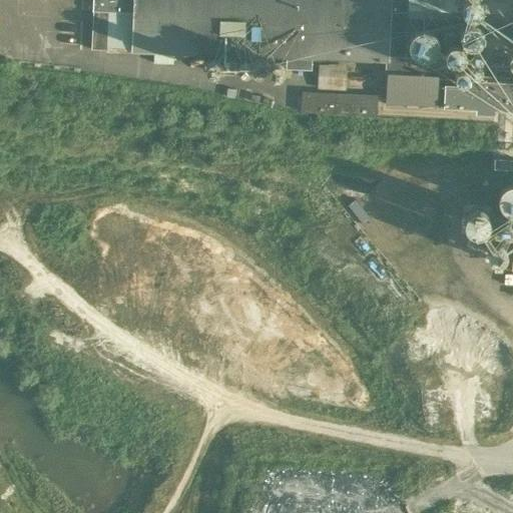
[(91,50),(106,51),(170,53),(389,62),(391,0),(92,0),(92,12),(91,50)]
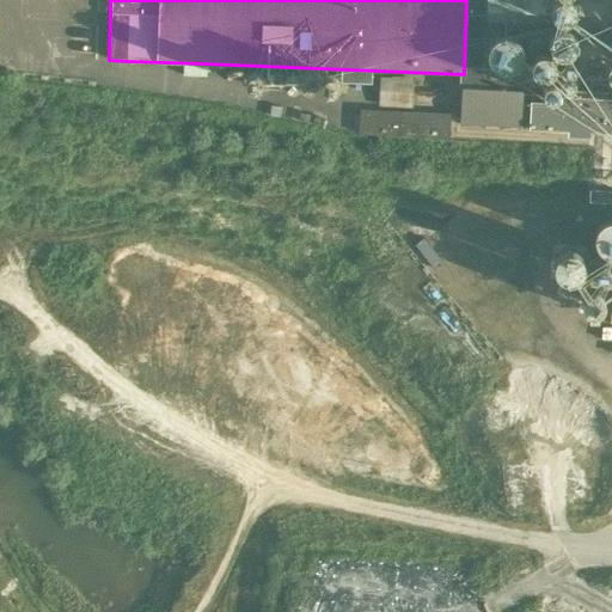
[(611,0),(485,0),(483,79),(611,83),(611,0)]
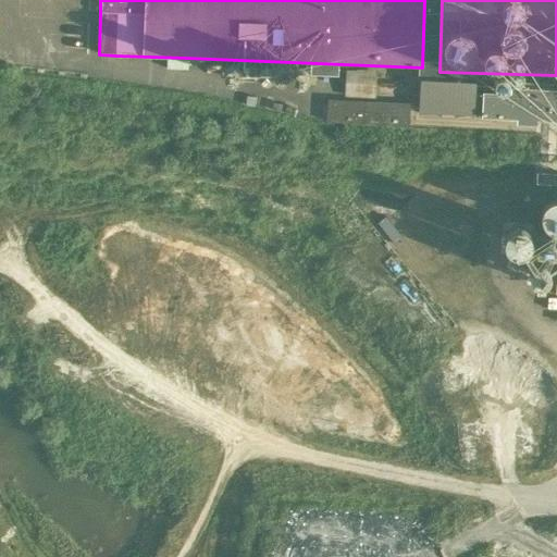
[(376,71),(345,70),(344,96),(375,97),(376,71)]
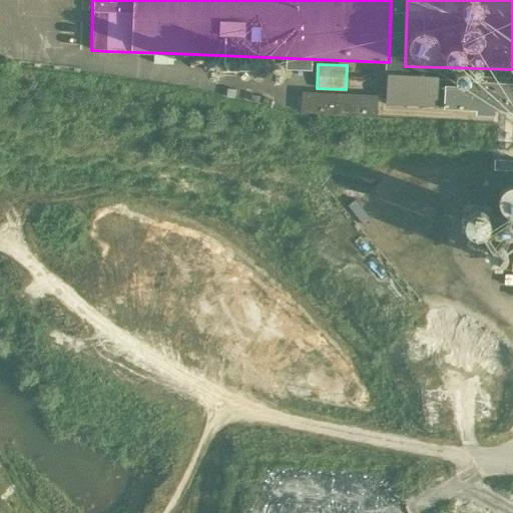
[(495,111),(512,111),(512,83),(438,80),(438,76),(387,74),(385,105),(475,109),(475,111),(494,112),(495,111)]
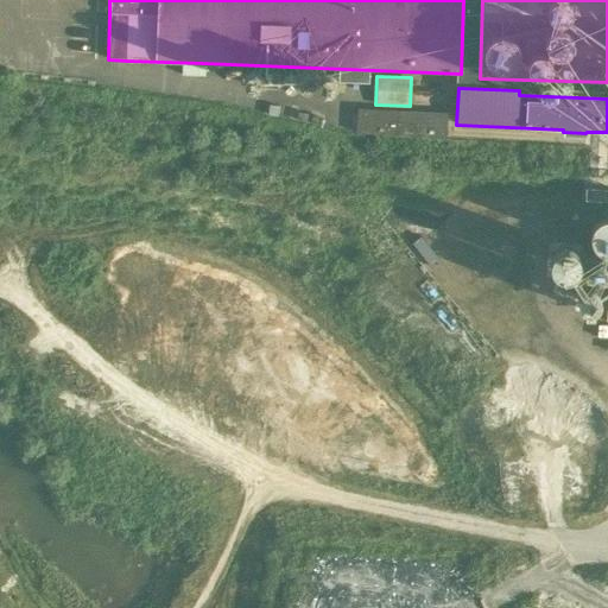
[(358,109),(356,132),(447,137),(448,114),(358,109)]
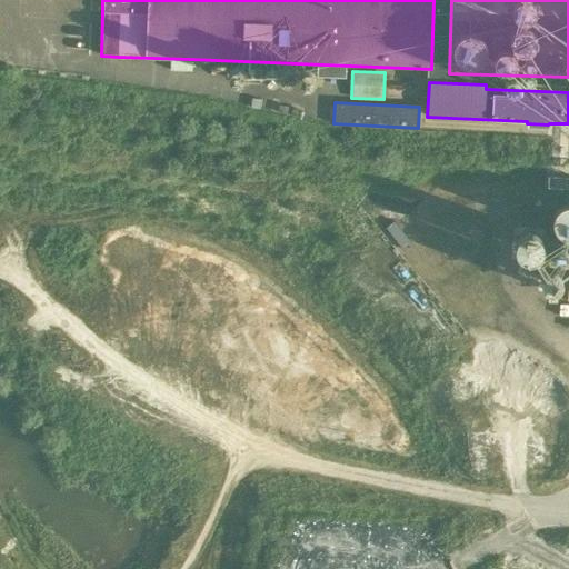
[(568,207),(538,207),(538,235),(568,235),(568,207)]
